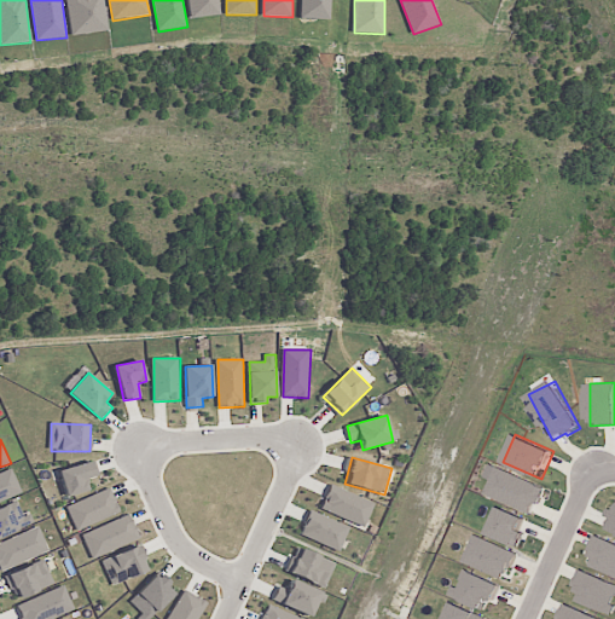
[(59,472),(67,497),(88,491),(85,480),(96,476),(91,462),(59,472)]
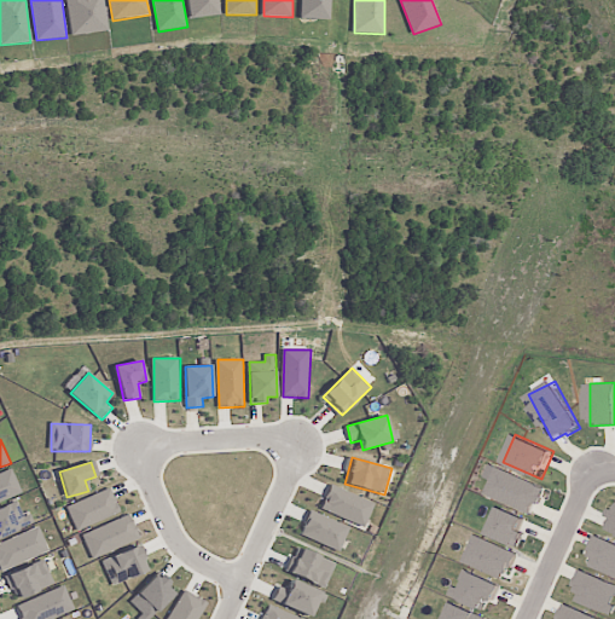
[(538,514),(549,487),(500,467),(489,492),(538,514)]
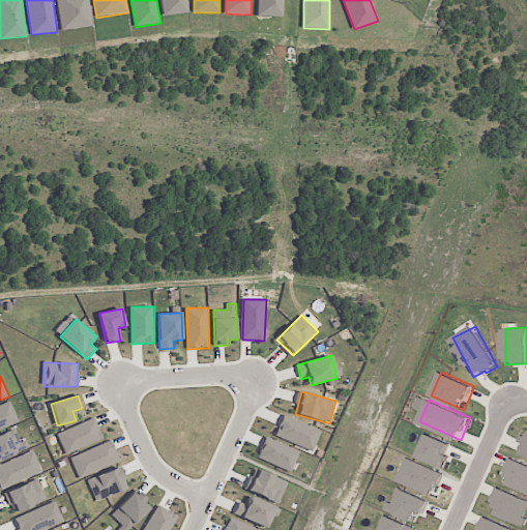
[(0,406),(0,430),(20,421),(10,402),(0,406)]
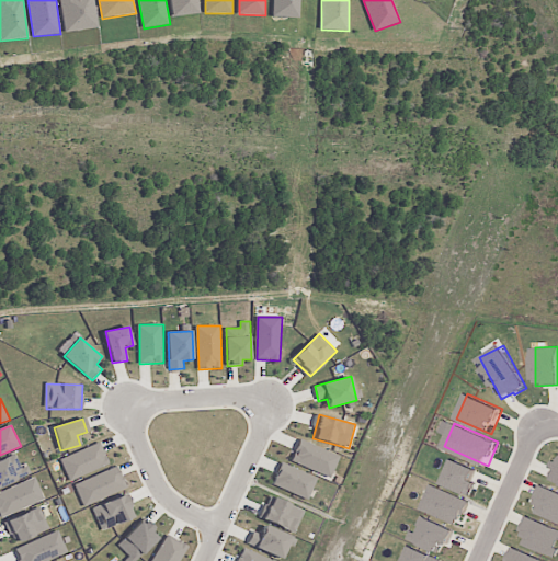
[(331,478),(341,456),(302,439),(293,462),(331,478)]
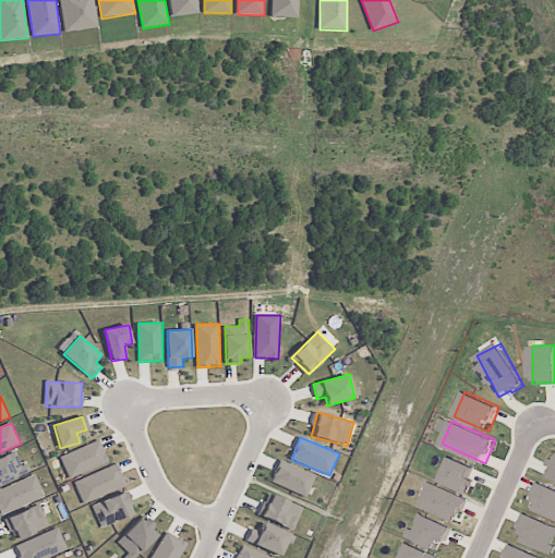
[(60,457),(70,478),(109,462),(100,440),(60,457)]
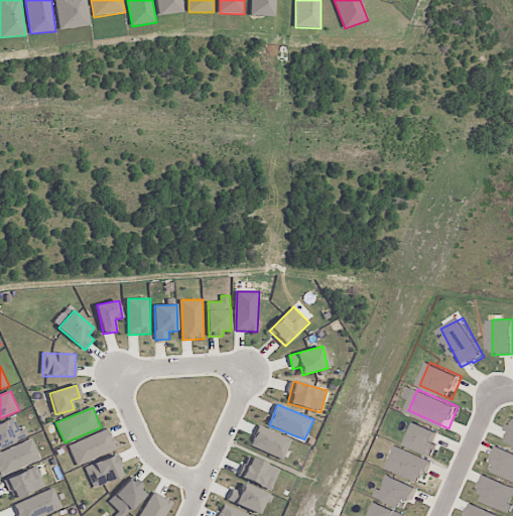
[(0,445),(22,437),(15,418),(0,423),(0,445)]
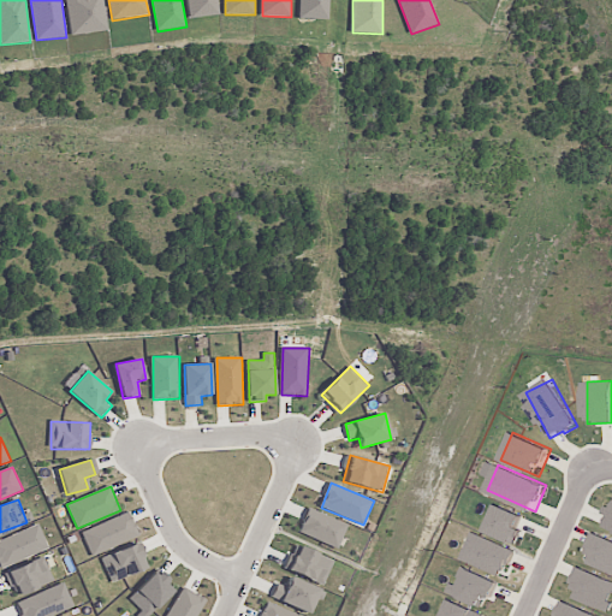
[(520,544),(529,516),(499,505),(488,533),(520,544)]
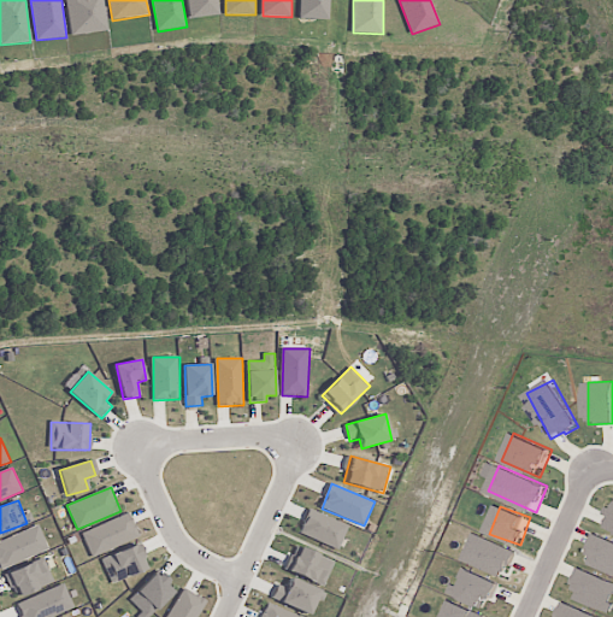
[(340,550),(351,526),(311,510),(301,533),(340,550)]
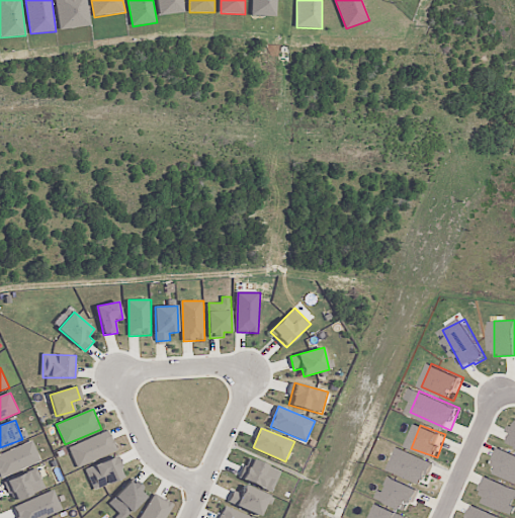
[(78,467),(117,450),(108,431),(69,447),(78,467)]
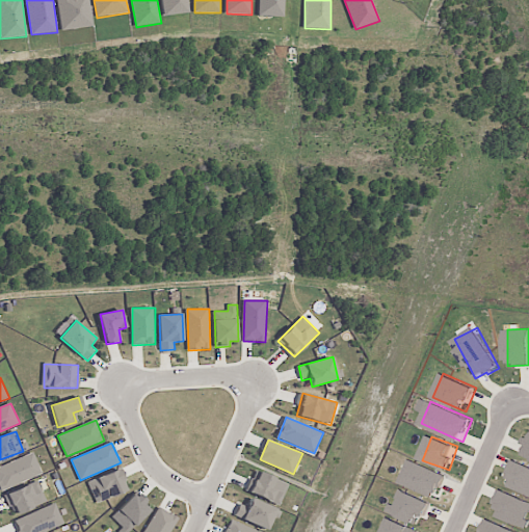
[(0,467),(0,486),(2,490),(43,473),(33,452),(0,467)]
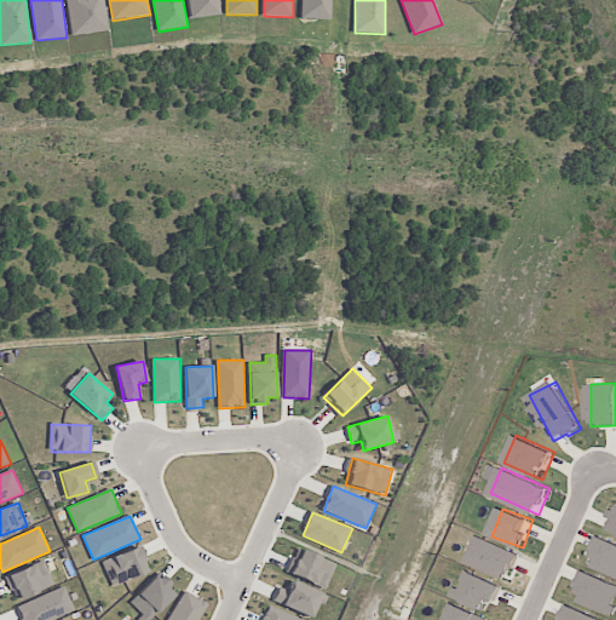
[(520,554),(478,535),(467,562),(510,579),(520,554)]
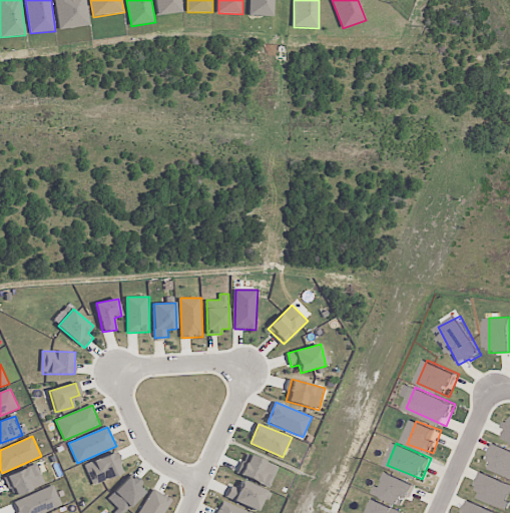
[(509,448),(500,445),(491,469),(509,476),(509,448)]
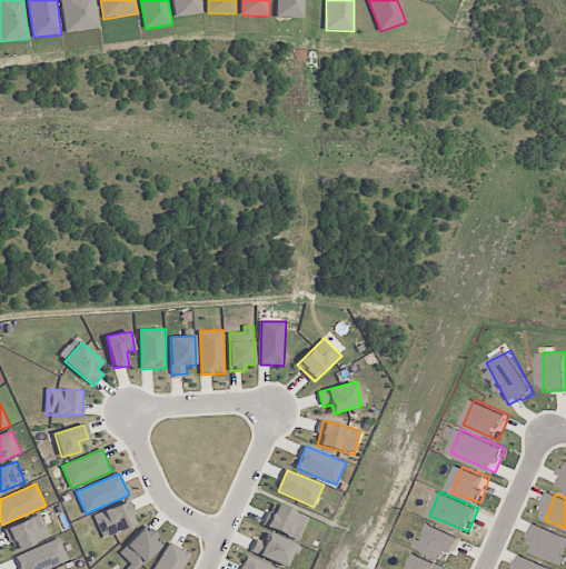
[(105,539),(138,523),(128,501),(95,516),(105,539)]
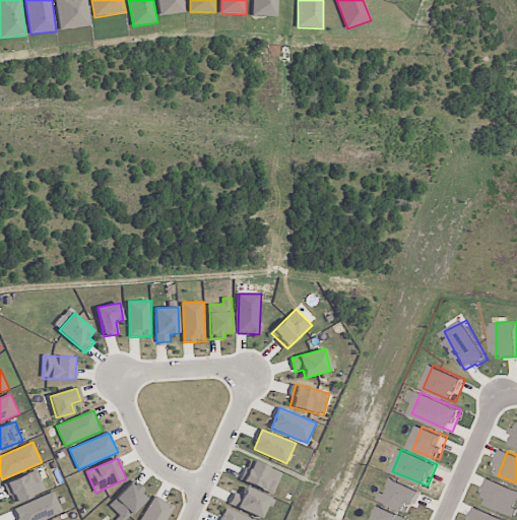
[(243,479),(275,494),(283,473),(251,460),(243,479)]
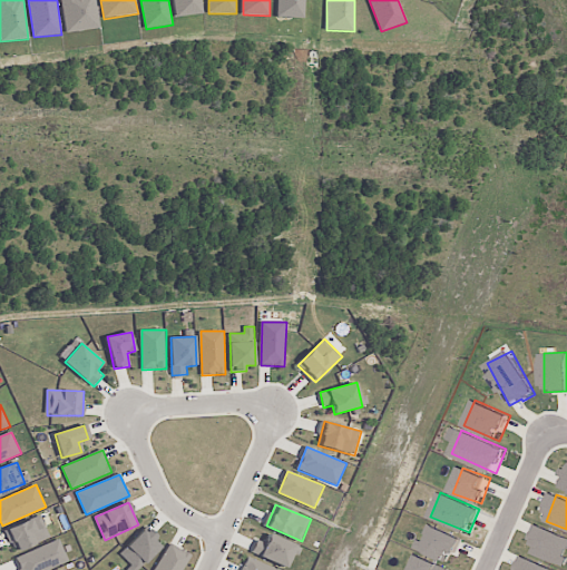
[(50,540),(44,517),(7,528),(15,551),(50,540)]
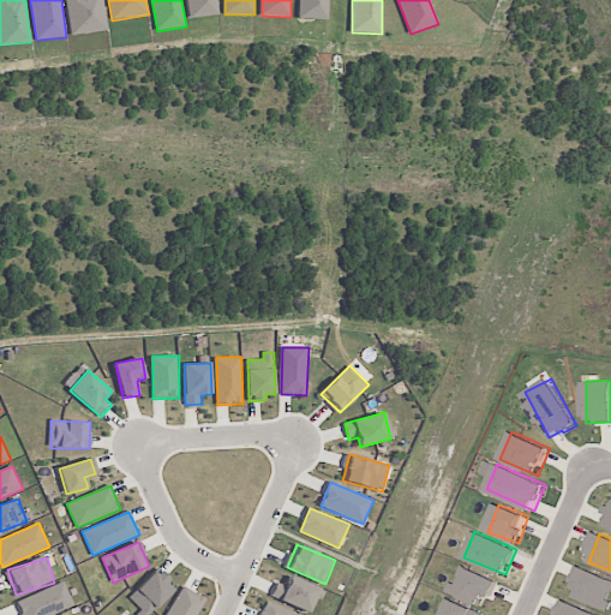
[(502,581),(465,565),(453,592),(485,607),(489,597),(493,599),(502,581)]
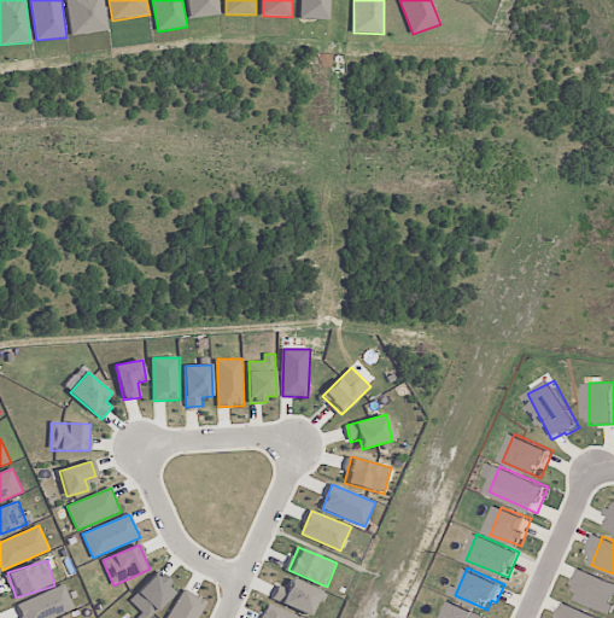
[(613,581),(588,570),(577,599),(612,613),(613,610),(613,581)]
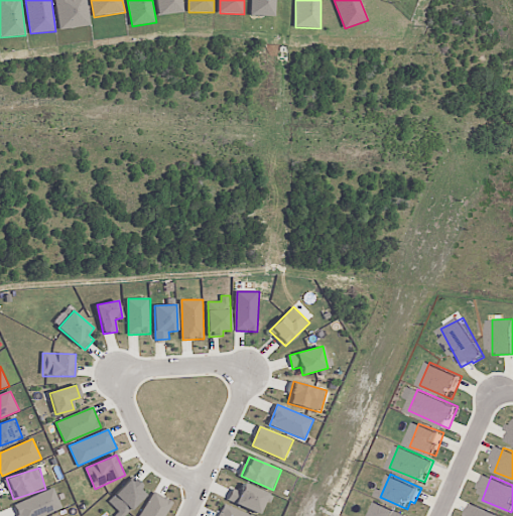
[(121,512),(117,515),(126,515),(148,494),(131,479),(109,502),(121,512)]
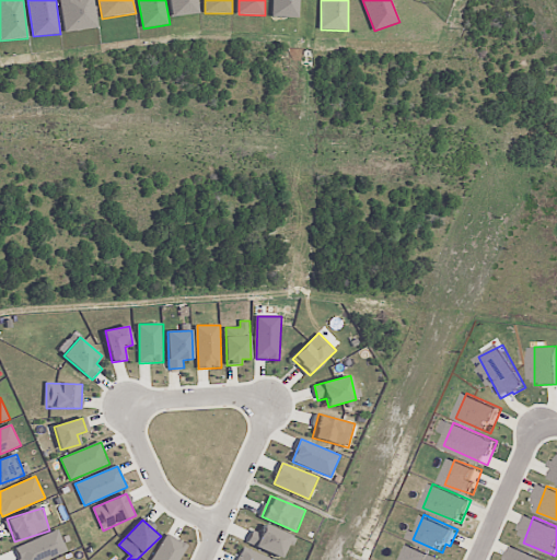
[(282,559),(292,536),(265,524),(260,533),(254,531),(248,544),(282,559)]
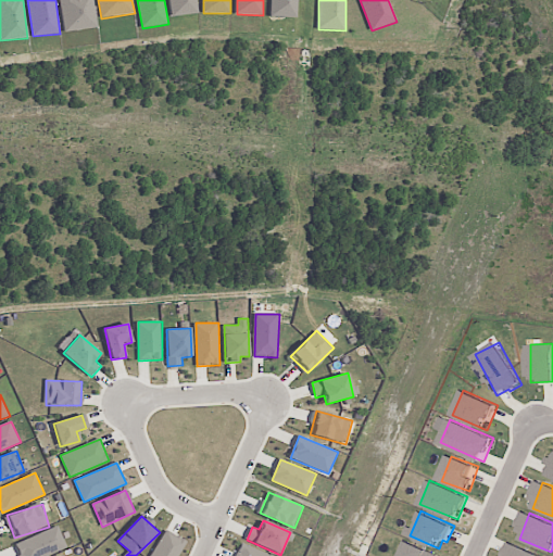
[(49,555),(68,548),(59,526),(16,544),(21,555),(49,555)]
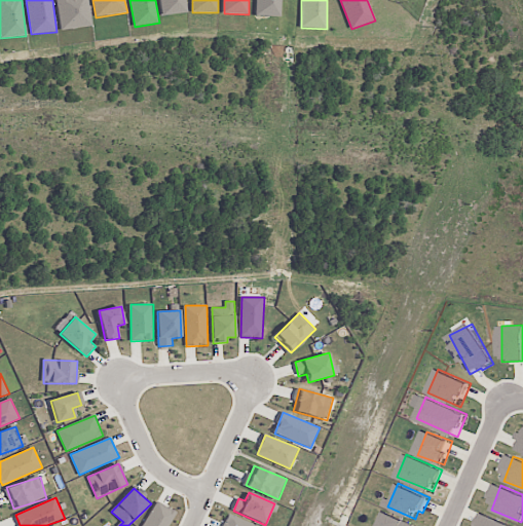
[(413,525),(415,523),(386,513),(381,525),(413,525)]
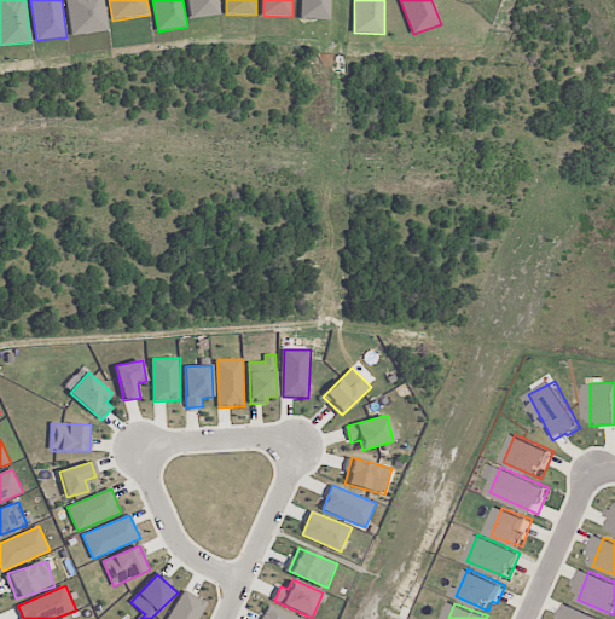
[(302,618),(271,605),(264,618),(302,618)]
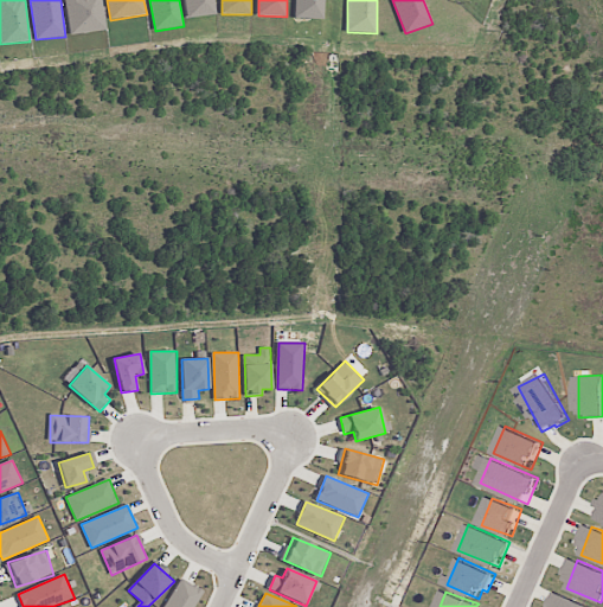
[(597,606),(559,594),(555,606),(597,606)]
